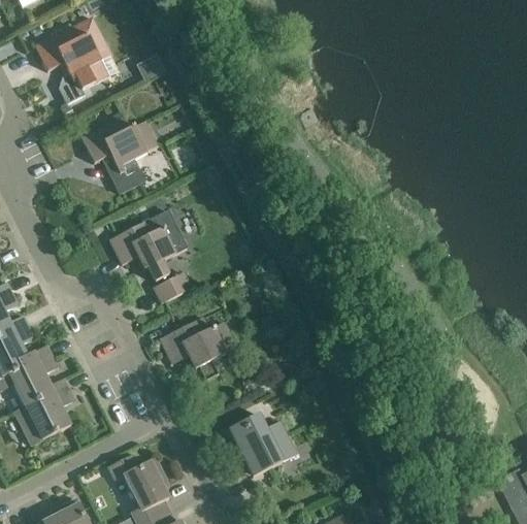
[(77,24),(35,45),(47,70),(60,64),(67,61),(70,68),(64,71),(58,88),(66,103),(70,101),(85,94),(83,90),(85,89),(90,85),(108,75),(101,60),(111,55),(98,29),(84,36),(77,24)]
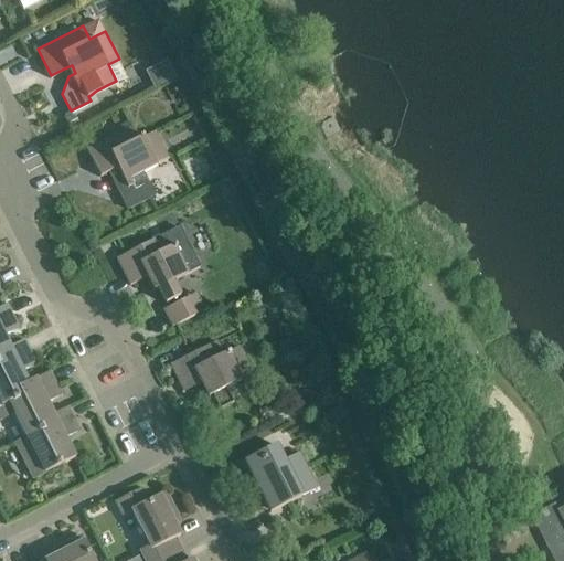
[(158,81),(179,71),(171,56),(151,65),(158,81)]
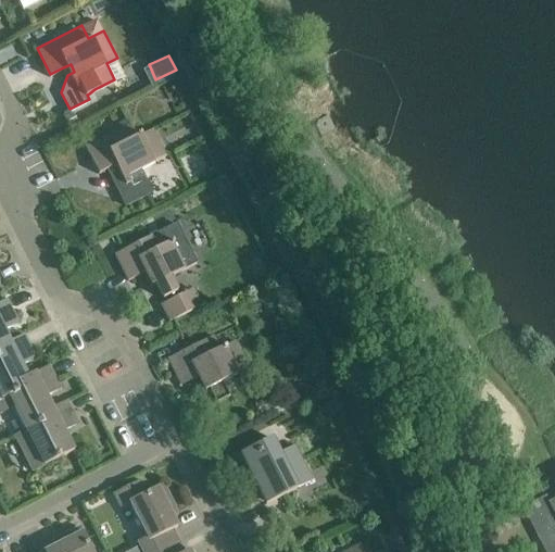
[(99,171),(114,163),(118,171),(112,174),(126,202),(152,189),(141,167),(166,154),(152,127),(137,135),(130,122),(85,145),(99,171)]
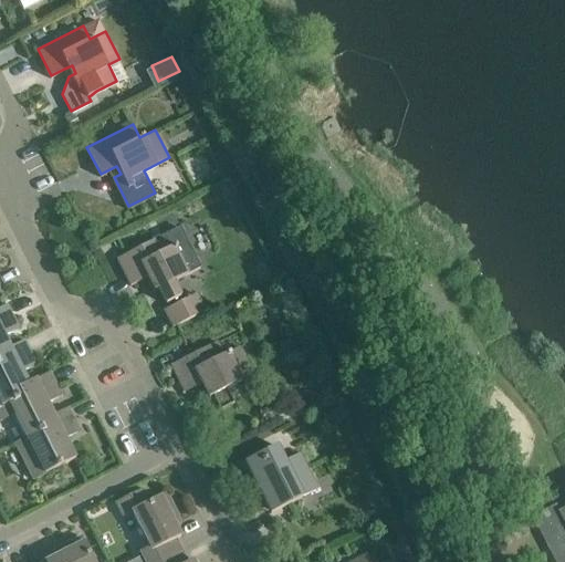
[(198,141),(182,147),(188,159),(202,153),(198,141)]
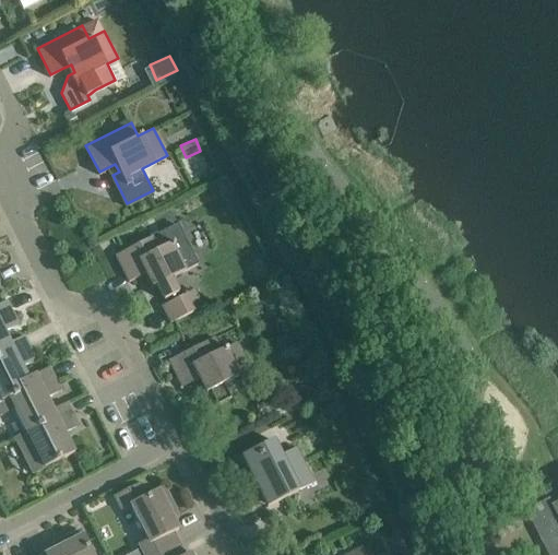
[(157,284),(165,298),(179,291),(170,274),(197,261),(182,235),(181,236),(175,223),(116,254),(129,279),(150,268),(157,284)]
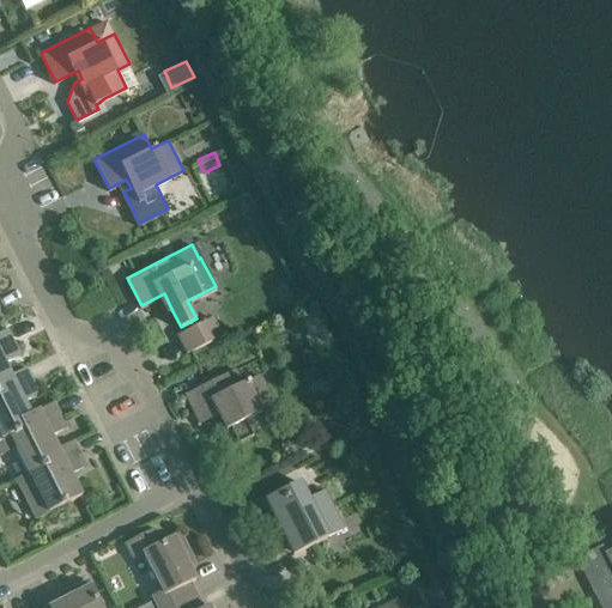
[(179,333),(188,352),(222,334),(216,321),(204,321),(179,333)]
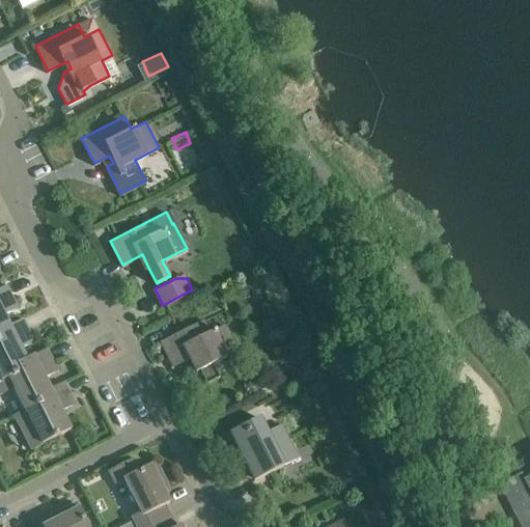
[(0,336),(3,335),(0,329),(10,325),(9,324),(4,312),(18,306),(6,283),(0,285),(0,336)]
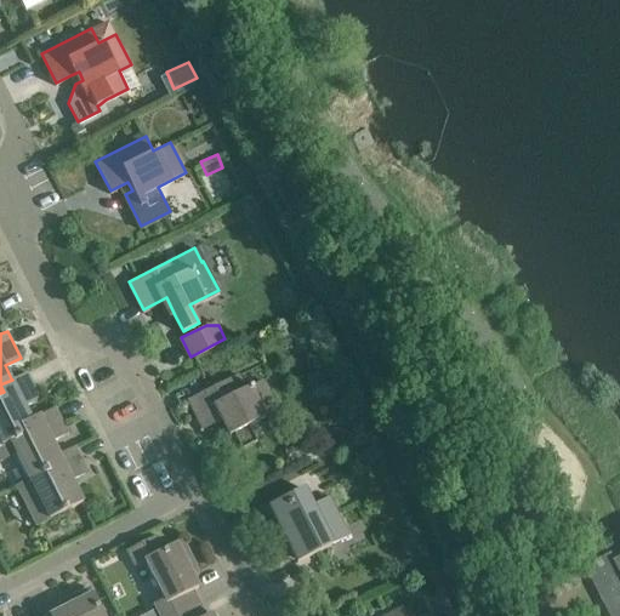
[(0,393),(0,439),(1,441),(3,444),(11,439),(10,438),(24,431),(21,423),(32,417),(30,417),(26,405),(41,397),(27,370),(11,378),(12,380),(0,385),(4,392),(0,393)]
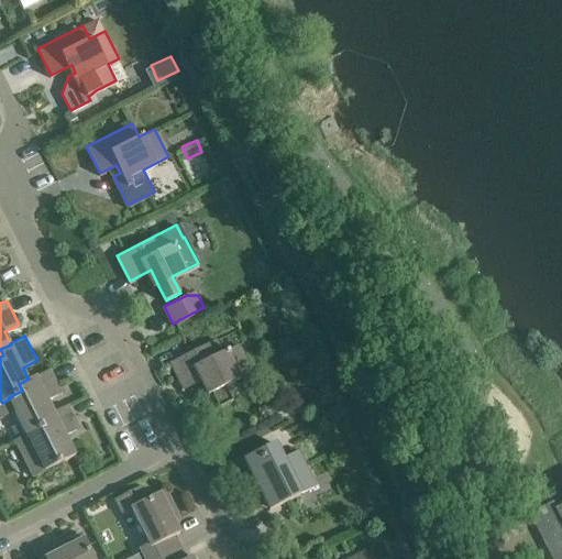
[(171,361),(184,387),(204,375),(218,404),(233,396),(226,382),(252,369),(239,342),(222,350),(216,336),(171,361)]
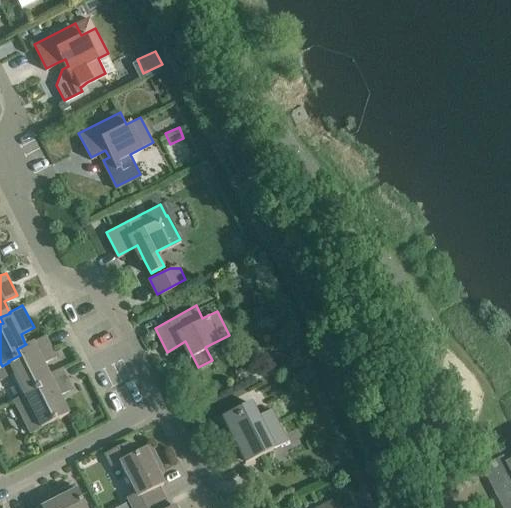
[(14,372),(25,393),(42,384),(39,379),(49,374),(49,373),(43,363),(57,356),(45,334),(25,344),(26,344),(17,349),(20,355),(8,361),(9,362),(2,366),(1,364),(0,364),(0,378),(0,379),(14,372)]
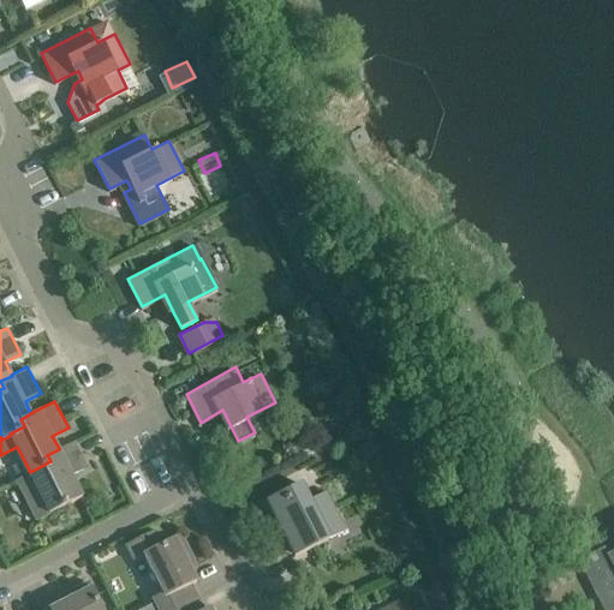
[(51,461),(30,472),(30,473),(19,478),(39,516),(82,495),(71,473),(88,466),(75,441),(59,448),(59,449),(47,455),(51,461)]
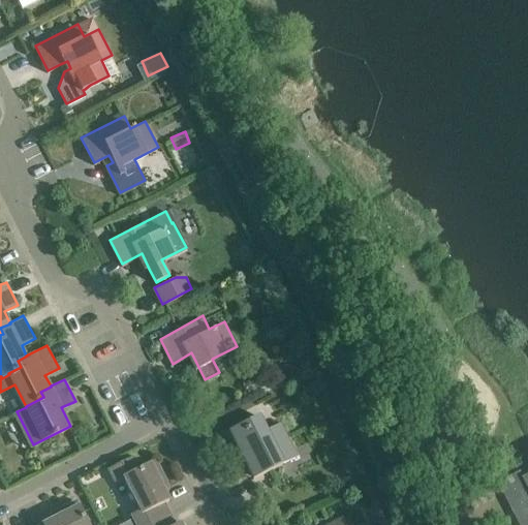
[(228,428),(253,476),(297,454),(280,420),(266,427),(258,412),(228,428)]
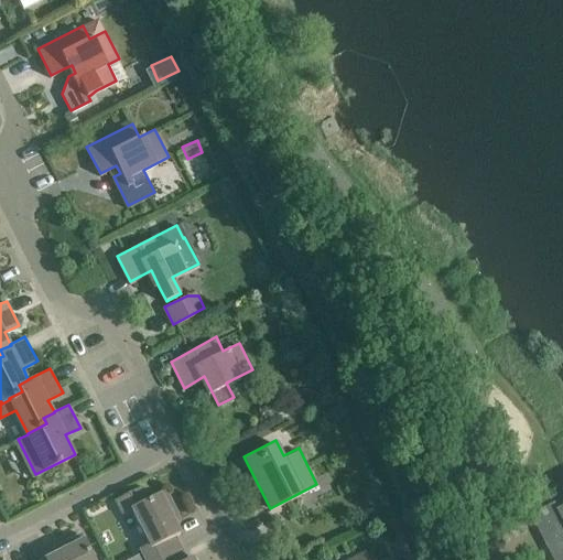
[(142,550),(147,559),(153,559),(182,546),(175,532),(181,530),(170,508),(175,506),(166,488),(144,499),(138,486),(115,498),(121,513),(132,507),(151,546),(142,550)]
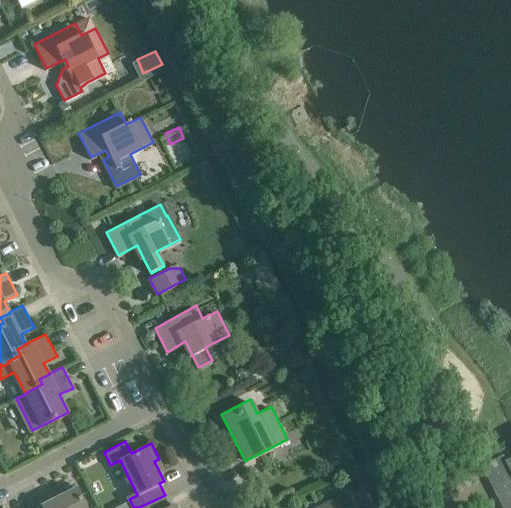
[(510,459),(508,461),(504,454),(482,466),(503,507),(510,507),(510,459)]
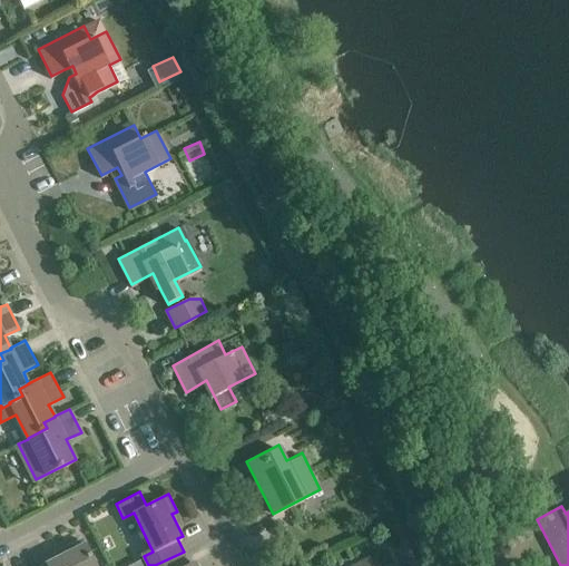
[(46,565),(96,565),(81,536),(64,545),(67,552),(45,563),(46,565)]
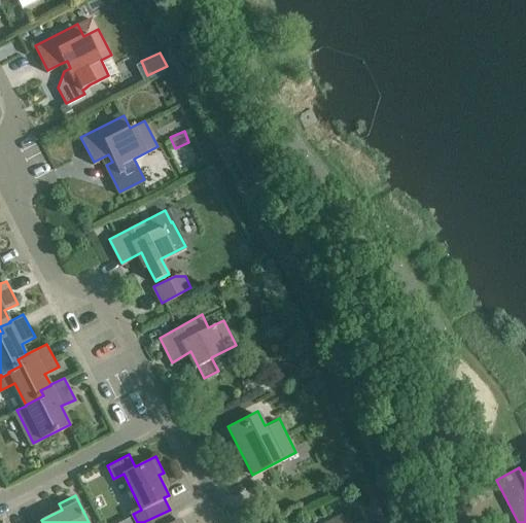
[(353,522),(347,509),(318,522),(353,522)]
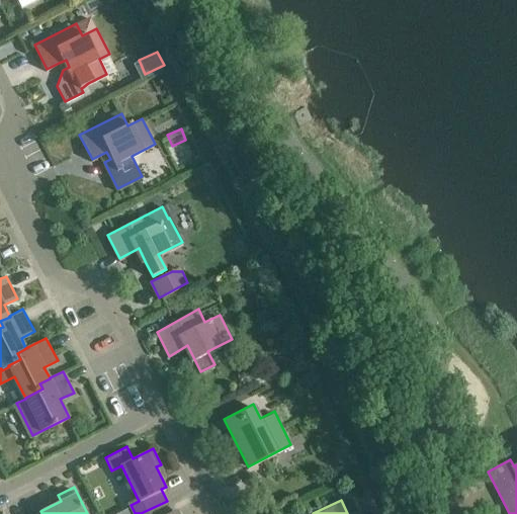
[(167,501),(141,513),(179,513),(176,507),(172,509),(167,501)]
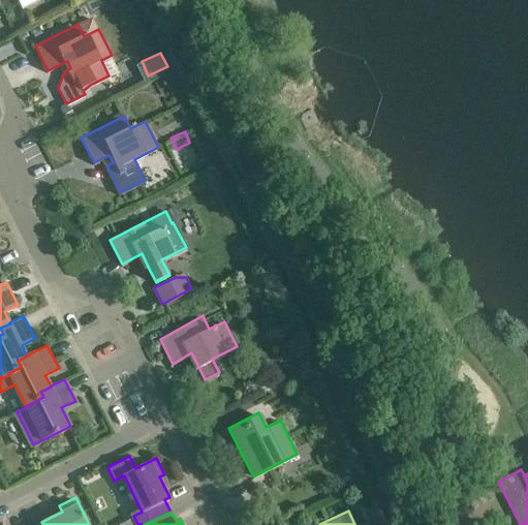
All buildings are outlined.
